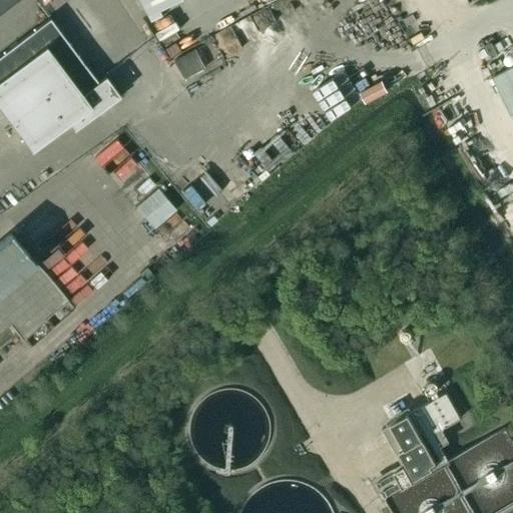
[(0,0),(0,12),(16,0),(0,0)]
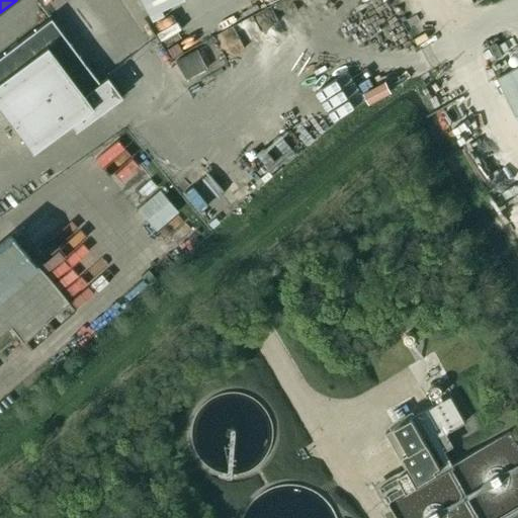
[(143,0),(152,15),(179,0),(143,0)]
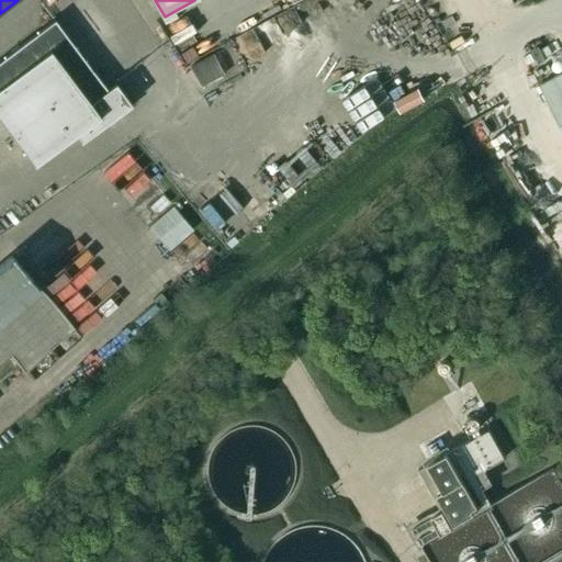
[(0,59),(0,117),(35,164),(75,134),(81,142),(108,122),(108,121),(131,103),(115,82),(108,89),(55,19),(0,59)]
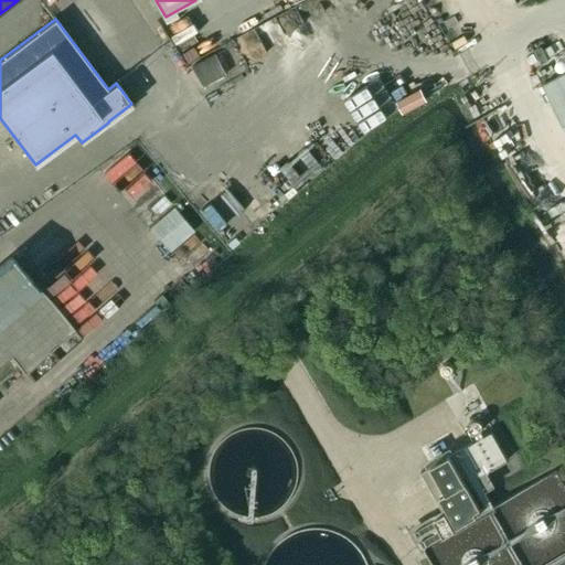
[(216,49),(194,61),(206,83),(228,70),(216,49)]
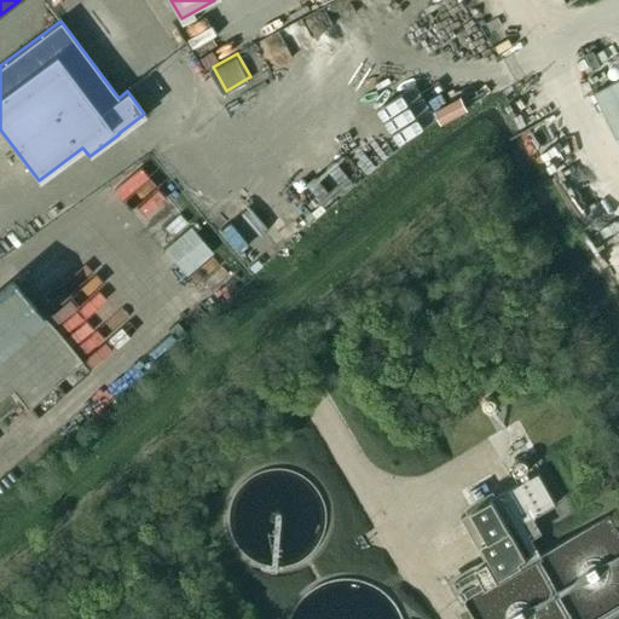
[(440,111),(423,84),(411,91),(399,70),(370,88),(400,136),(440,111)]
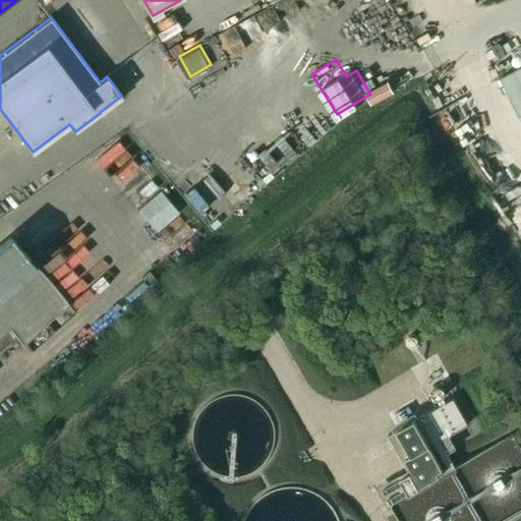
[(520,113),(520,66),(502,77),(520,113)]
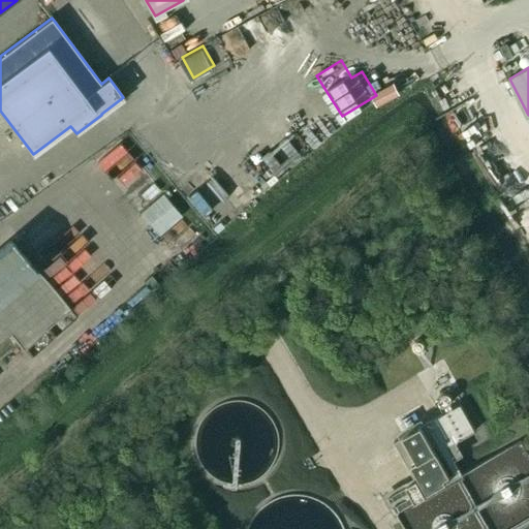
[(266,154),(281,172),(304,150),(289,133),(266,154)]
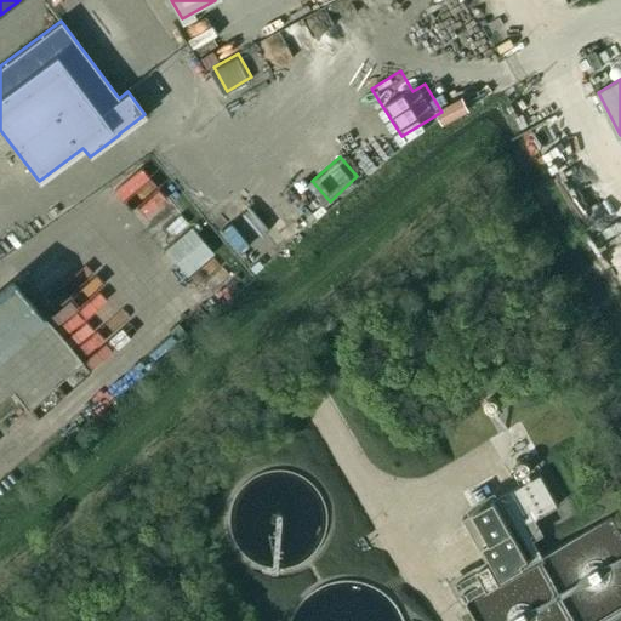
[(129,193),(153,224),(176,205),(152,175),(129,193)]
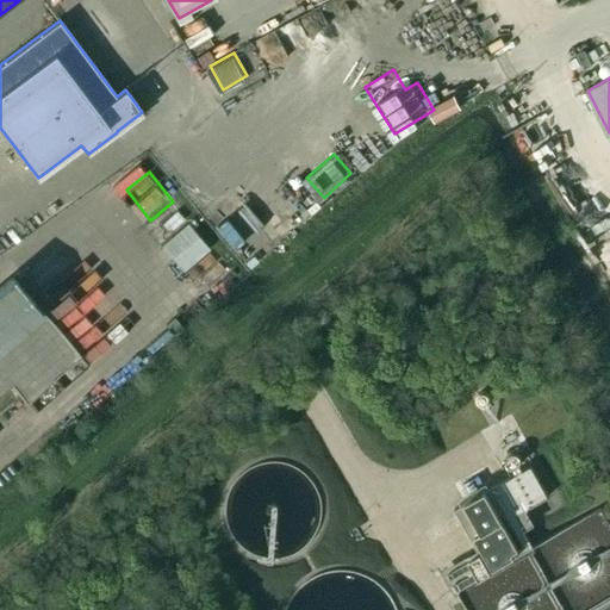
[(184,272),(210,249),(188,224),(161,246),(184,272)]
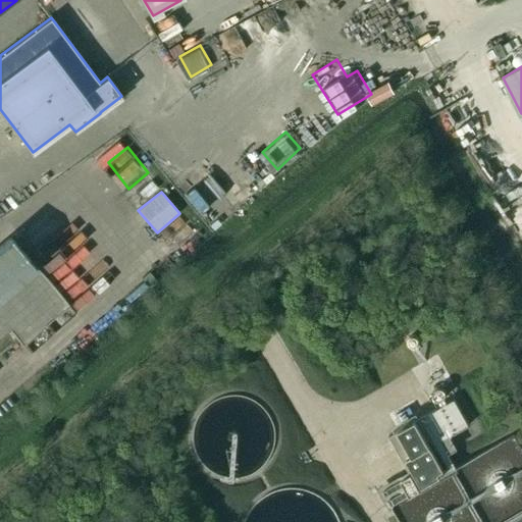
[(0,300),(38,269),(10,238),(0,246),(0,300)]
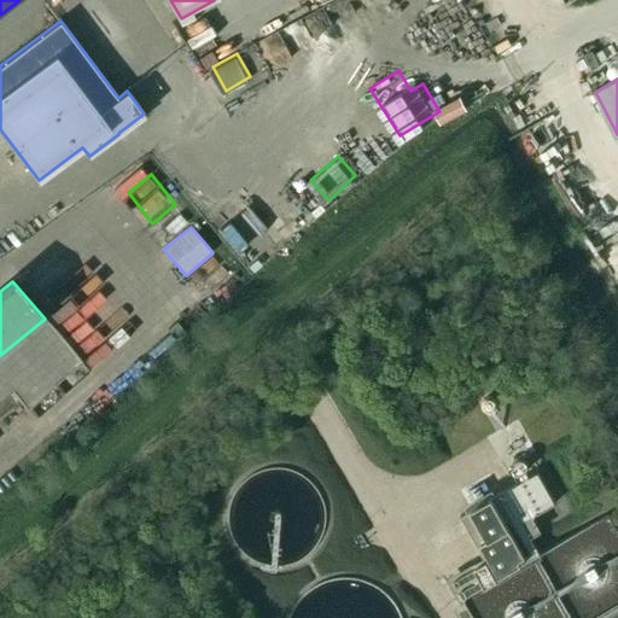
[(554,503),(537,473),(461,517),(484,558),(452,577),(462,596),(540,552),(531,536),(541,531),(532,516),(554,503)]
